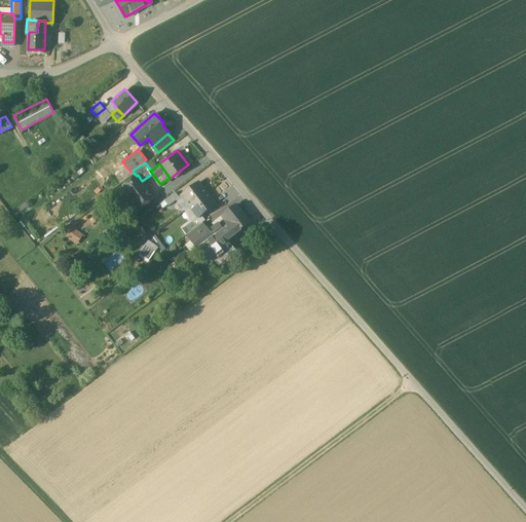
[(138,175),(137,176),(135,174),(127,180),(128,182),(121,187),(132,200),(135,199),(138,203),(144,198),(147,201),(153,196),(142,181),(138,175)]
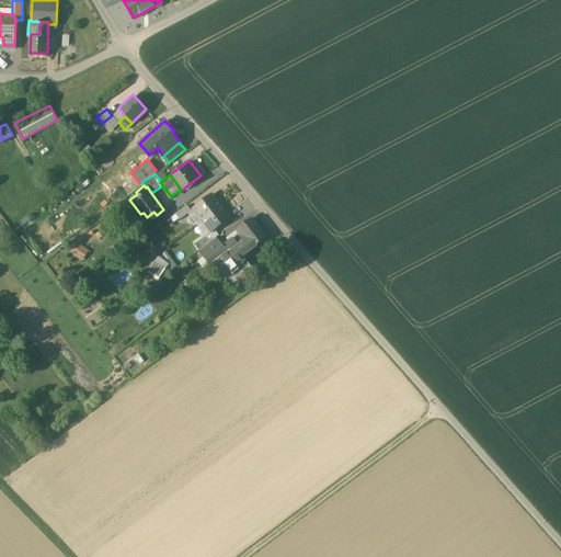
[(212,192),(193,207),(202,219),(221,204),(212,192)]
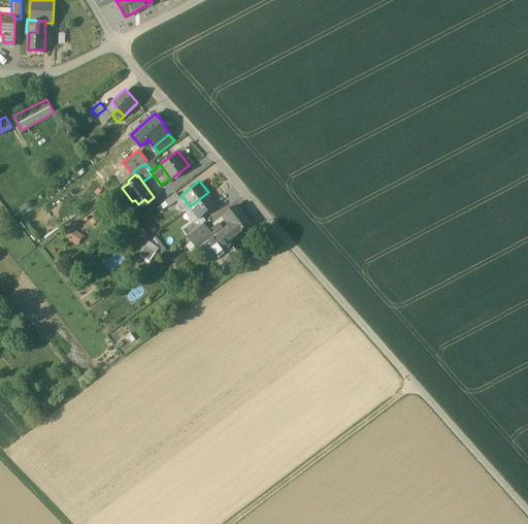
[(175,191),(165,199),(169,205),(179,197),(175,191)]
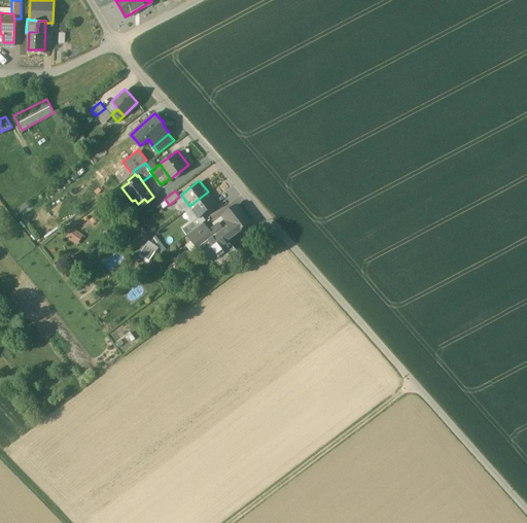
[(208,192),(189,206),(198,217),(216,204),(208,192)]
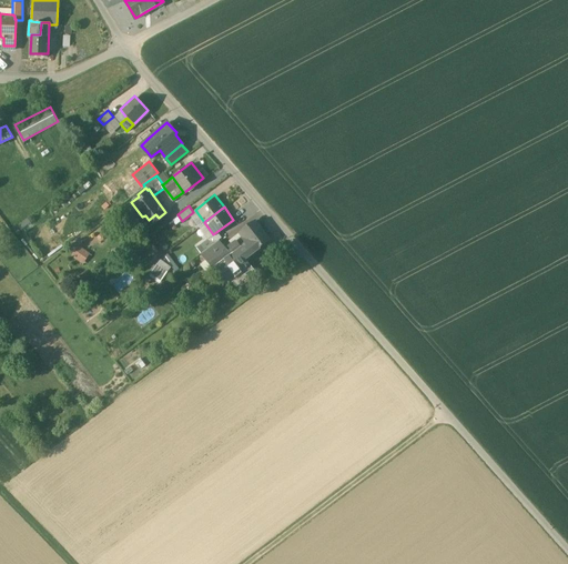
[(254,220),(240,231),(242,235),(246,241),(262,229),(254,220)]
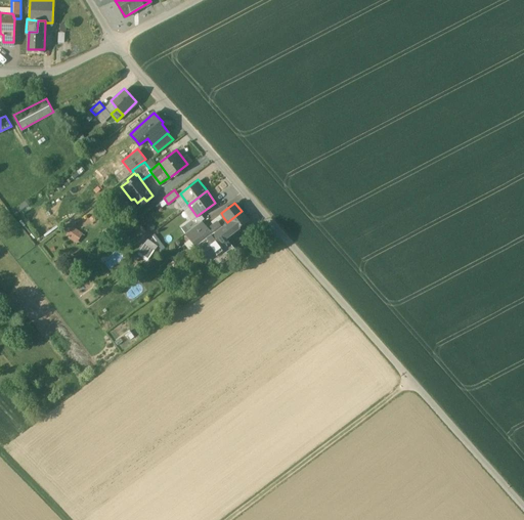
[(242,211),(227,222),(234,231),(249,221),(242,211)]
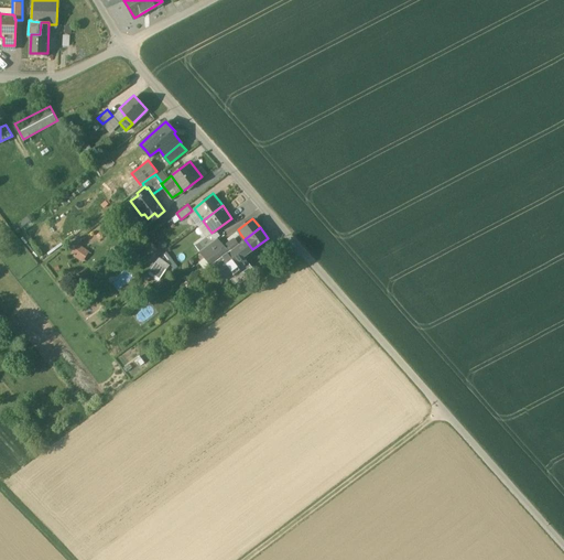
[(238,229),(228,237),(230,240),(240,234),(238,229)]
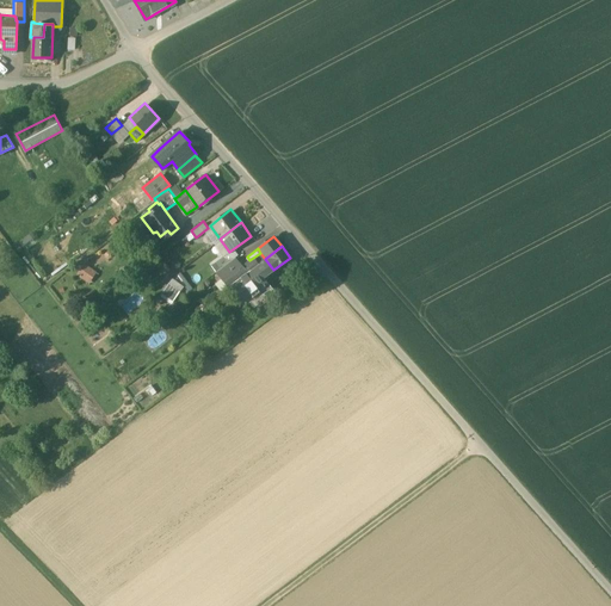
[(227,253),(215,261),(220,269),(232,259),(227,253)]
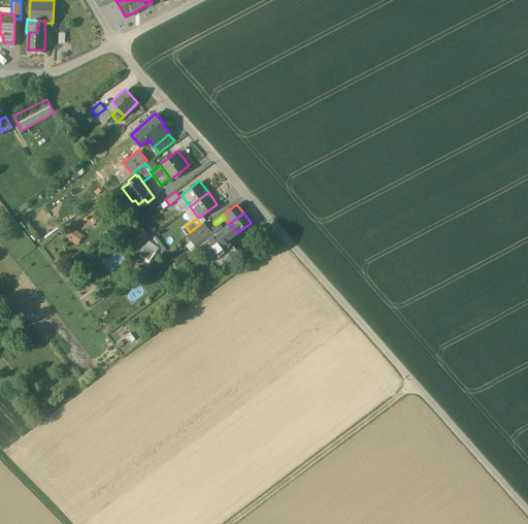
[(216,225),(209,230),(213,236),(229,224),(225,219),(216,225)]
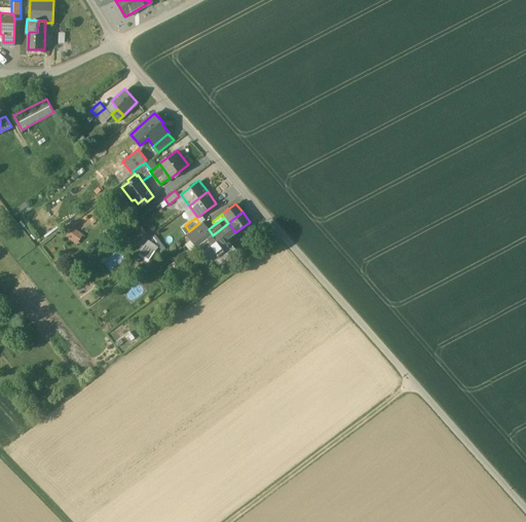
[(189,231),(186,232),(190,237),(205,226),(201,221),(199,223),(189,231)]
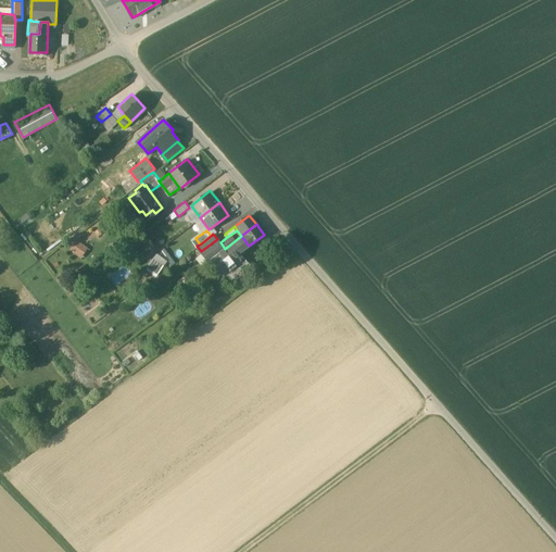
[(225,249),(215,256),(217,260),(220,264),(230,258),(236,265),(243,260),(239,253),(249,246),(241,236),(225,249)]
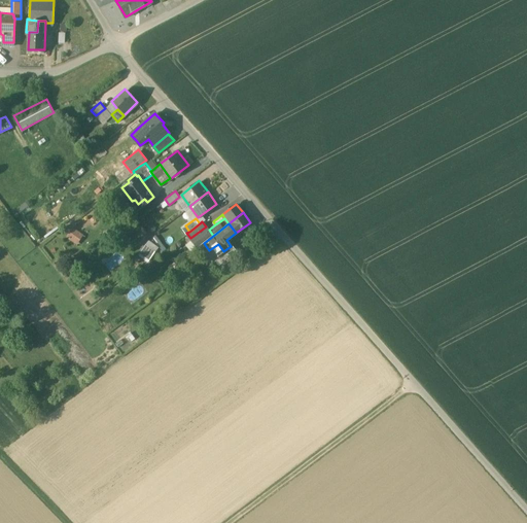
[(67,235),(77,242),(83,233),(73,225),(67,235)]
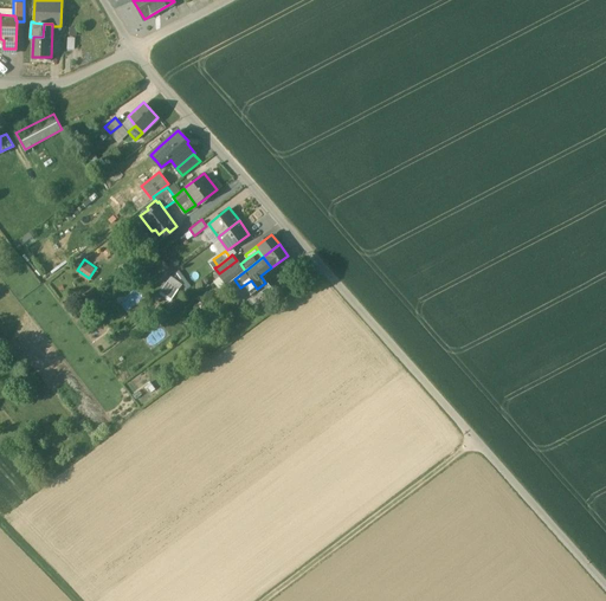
[(237,260),(219,273),(227,284),(234,279),(245,271),(240,264),(237,260)]
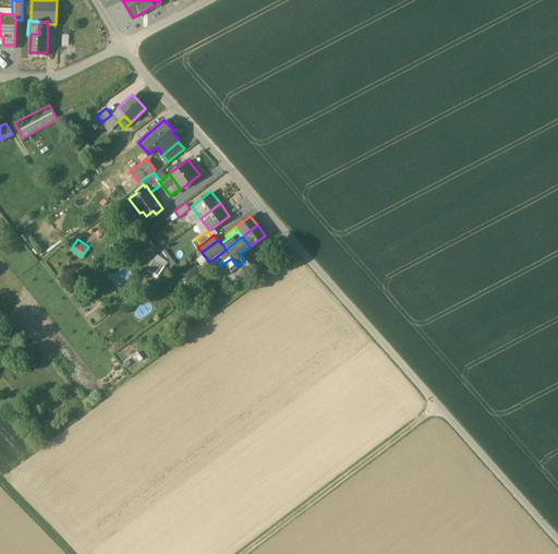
[(168,260),(157,253),(146,268),(157,276),(168,260)]
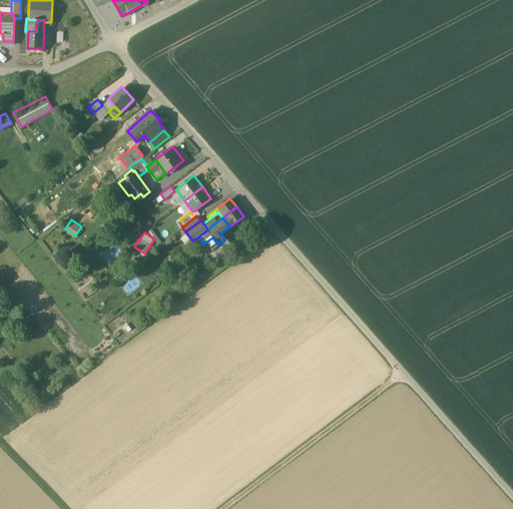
[(212,237),(203,243),(208,250),(209,250),(217,244),(212,237)]
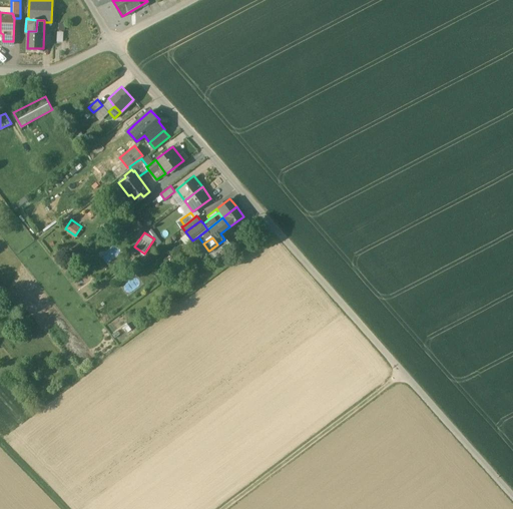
[(200,239),(197,242),(205,252),(208,250),(203,243),(200,239)]
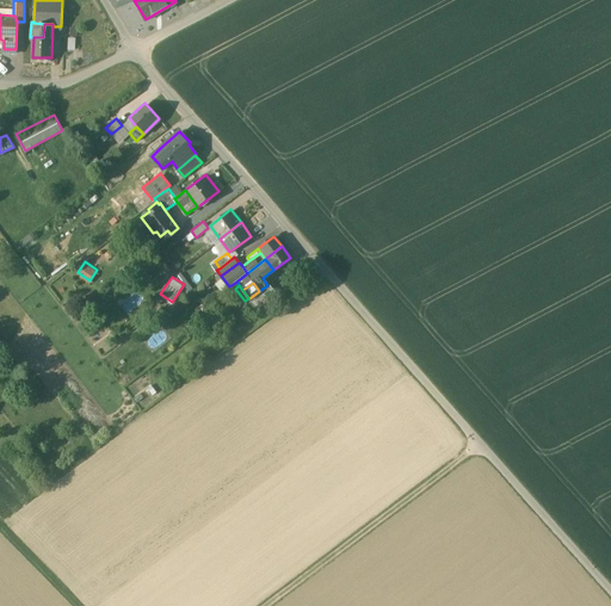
[(259,291),(250,298),(248,298),(245,301),(251,309),(265,298),(259,291)]
